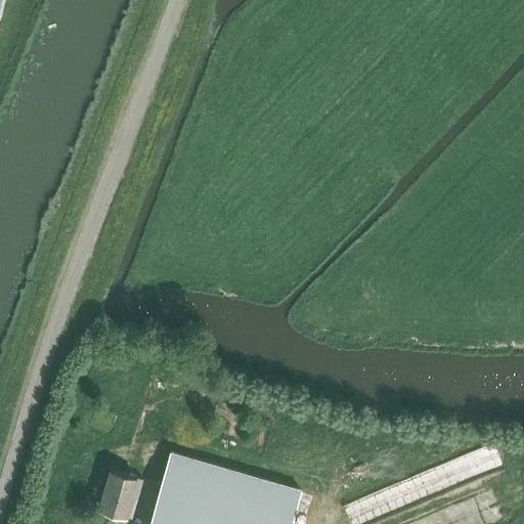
[(285,523),(296,487),(171,451),(149,523),(285,523)]
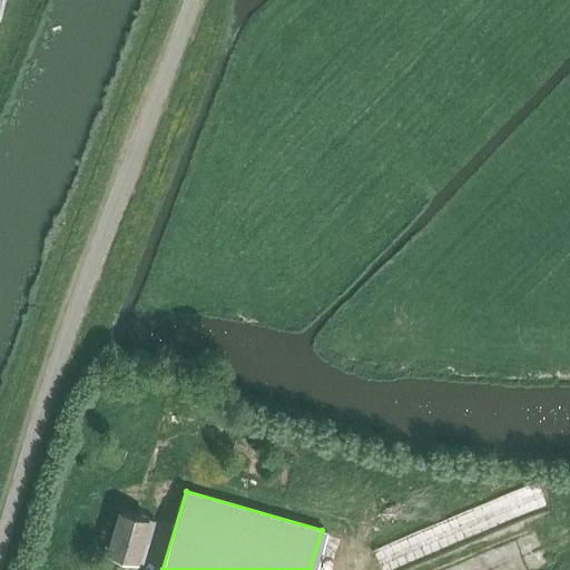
[(140,563),(153,520),(120,511),(107,554),(140,563)]
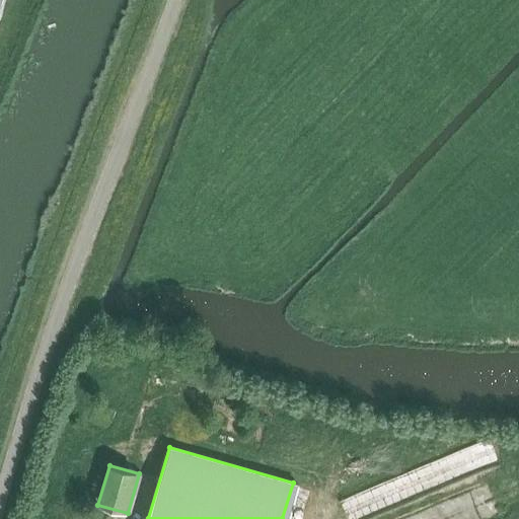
[(485,514),(497,511),(487,482),(475,485),(485,514)]
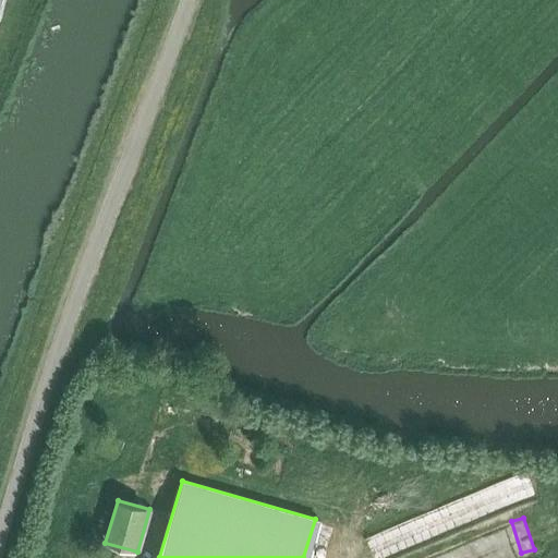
[(517,557),(505,523),(401,557),(517,557)]
